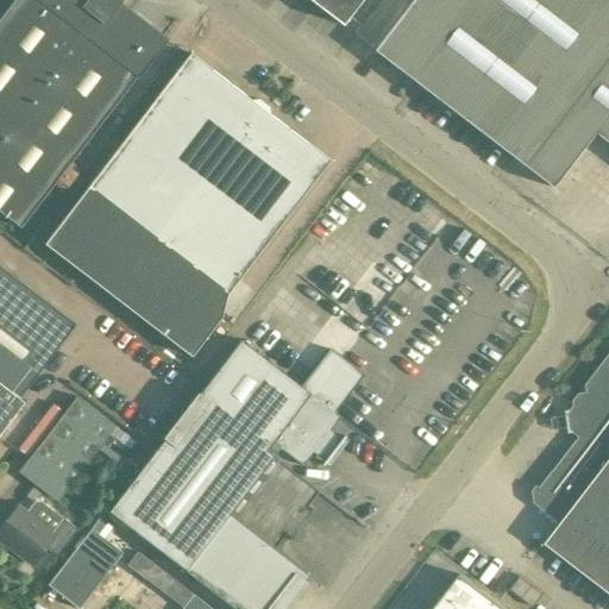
[(167,39),(118,2),(118,0),(11,0),(0,14),(0,214),(18,228),(136,79),(136,80),(167,39)]
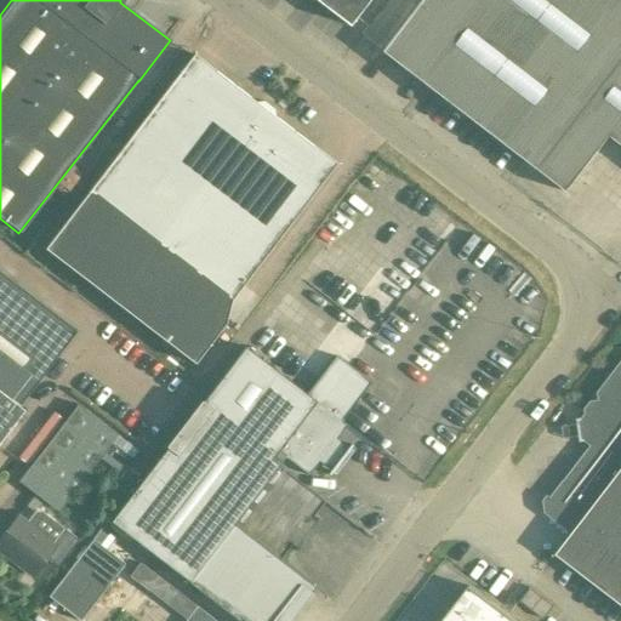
[(313,0),(348,27),(368,0),(313,0)]
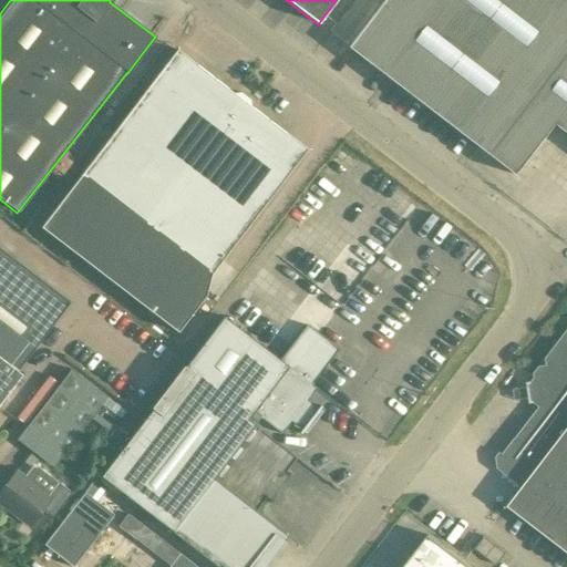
[(566,135),(566,0),(384,0),(348,48),(514,175),(553,124),(566,135)]
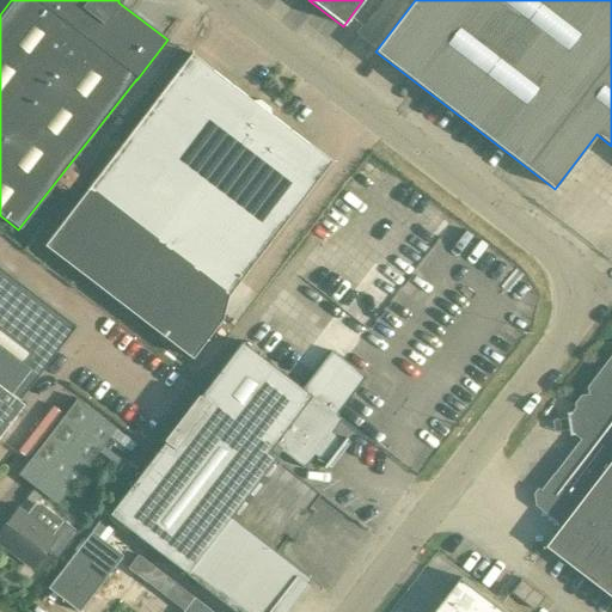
[(191,54),(87,189),(44,245),(191,359),(221,319),(227,297),(331,161),(269,115),(269,108),(258,101),(252,102),(191,54)]
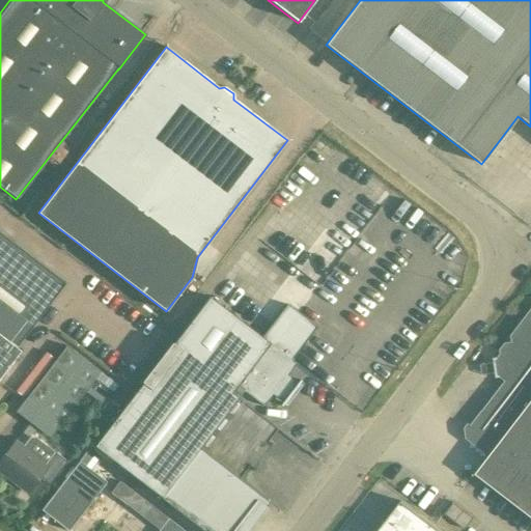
[(0,375),(20,351),(16,347),(65,283),(0,233),(0,375)]
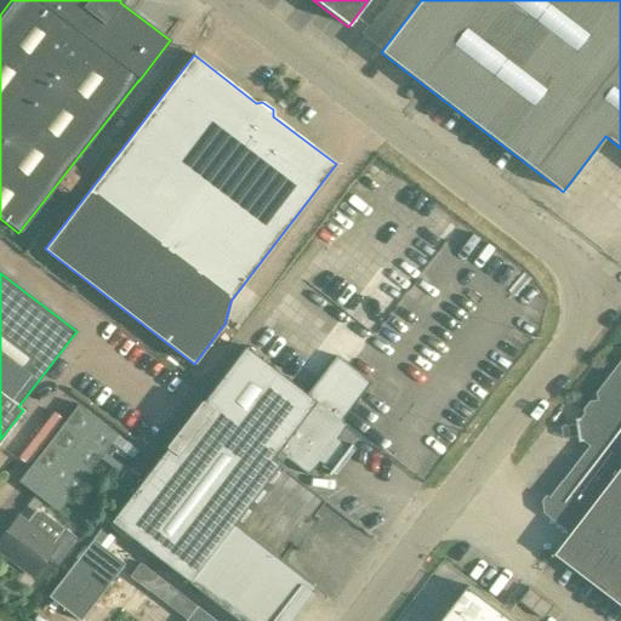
[(288,620),(314,587),(233,525),(285,457),(308,476),(318,462),(323,466),(325,463),(334,462),(340,454),(339,445),(341,443),(336,439),(346,426),(341,421),(370,382),(336,357),(306,394),(244,347),(109,523),(188,584),(189,584),(237,620),(288,620)]
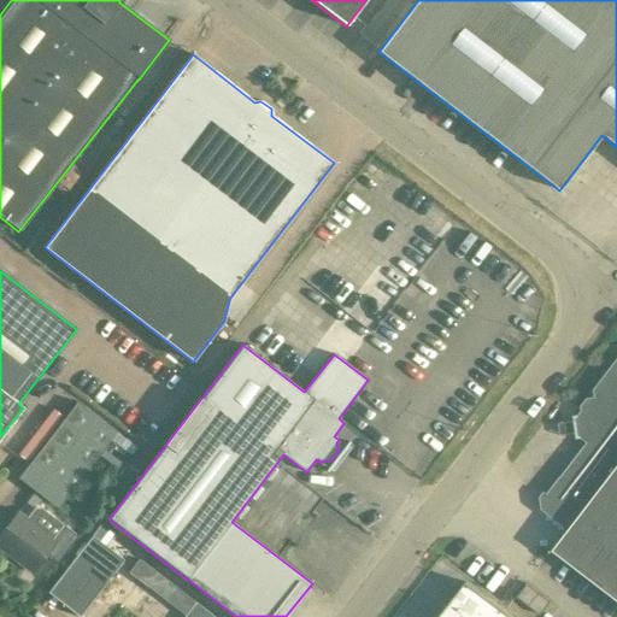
[(575,419),(574,419),(576,436),(577,436),(586,442),(539,504),(570,528),(553,551),(616,600),(616,364),(597,391),(587,392),(588,401),(575,419)]
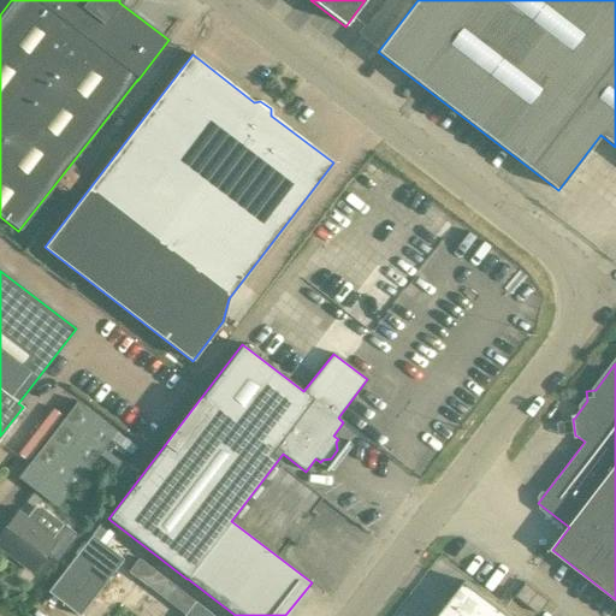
[(116,432),(76,402),(17,478),(57,509),(116,432)]
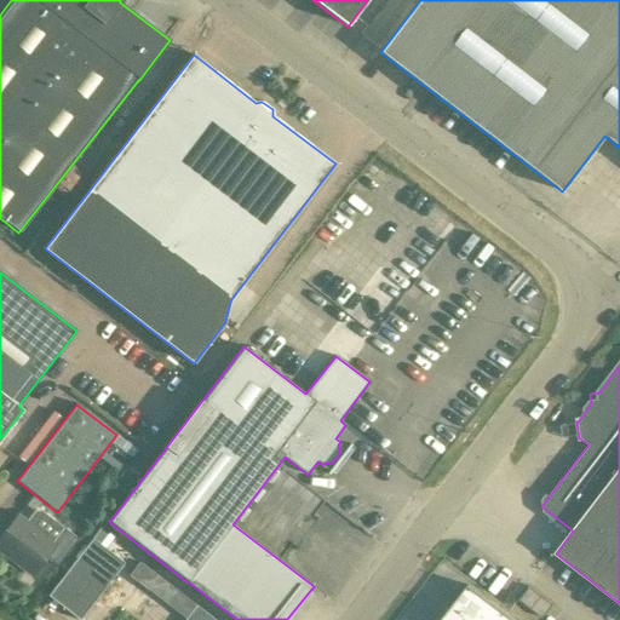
[(0,550),(32,575),(46,557),(57,567),(78,539),(40,511),(34,511),(24,523),(16,516),(0,537),(0,550)]
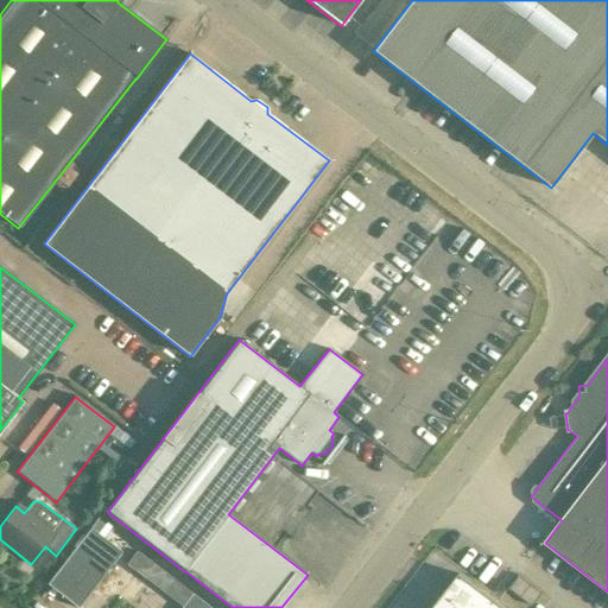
[(46,584),(77,607),(128,543),(97,519),(46,584)]
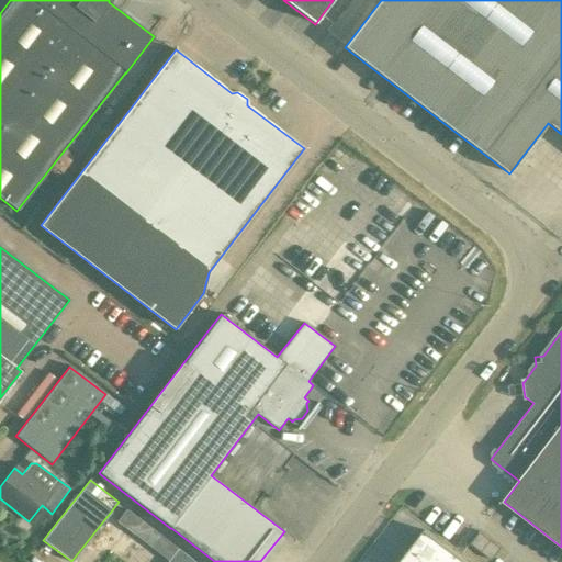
[(193,561),(178,549),(135,517),(113,547),(122,553),(138,534),(171,558),(167,561),(193,561)]
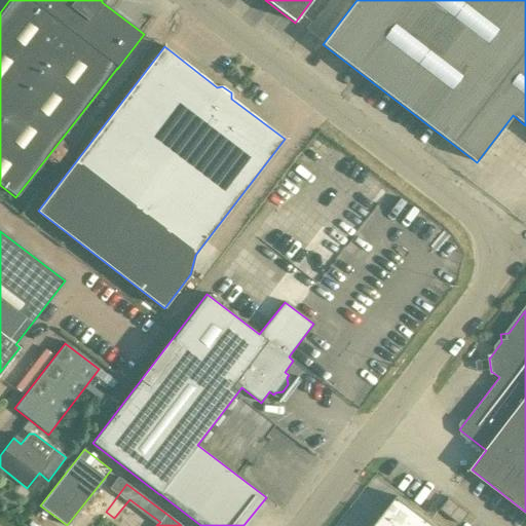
[(435,525),(397,497),(374,525),(435,525)]
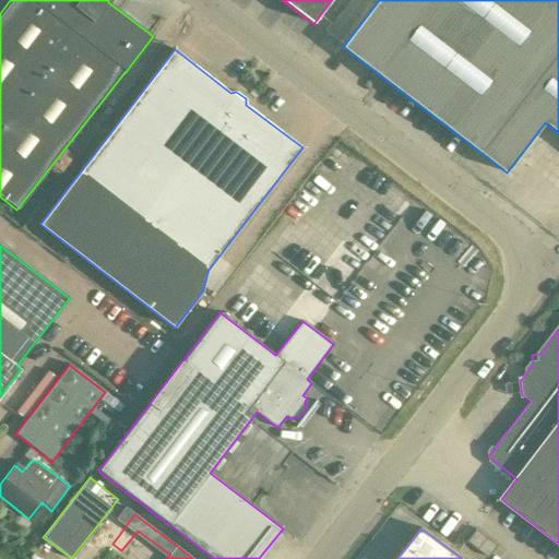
[(468,542),(489,558),(498,546),(477,530),(468,542)]
